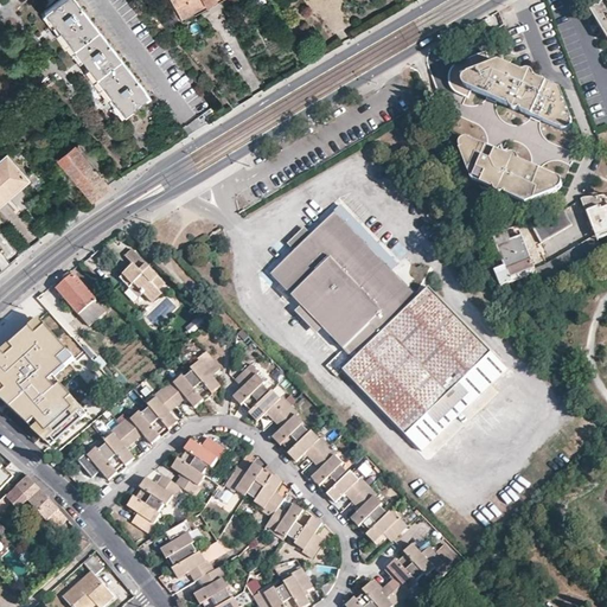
[(123,113),(148,94),(74,0),(58,0),(45,11),(123,113)]
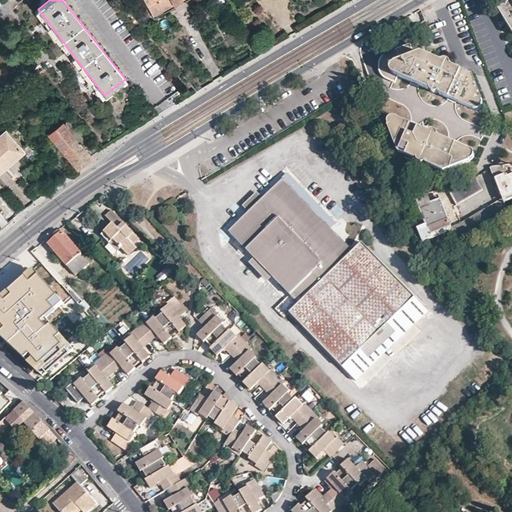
[(143,0),(152,16),(180,0),(143,0)]
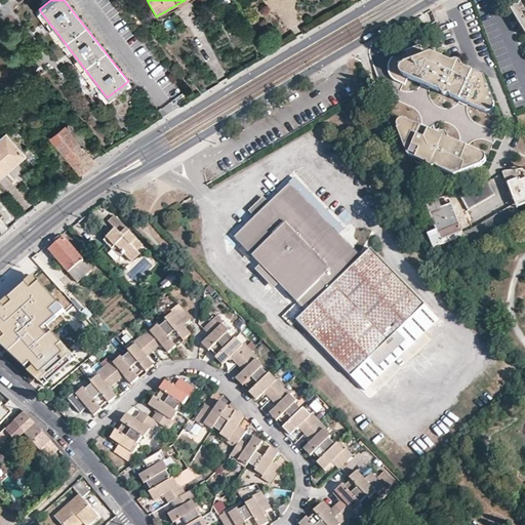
[(158,19),(194,0),(185,0),(156,16),(158,19)]
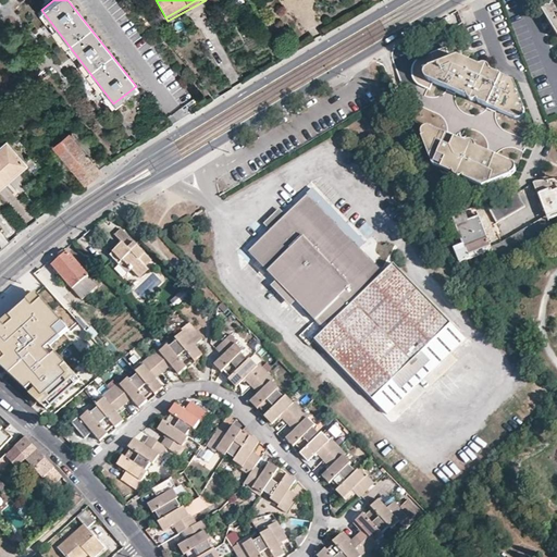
[(556,7),(556,0),(554,0),(544,7),(547,13),(556,7)]
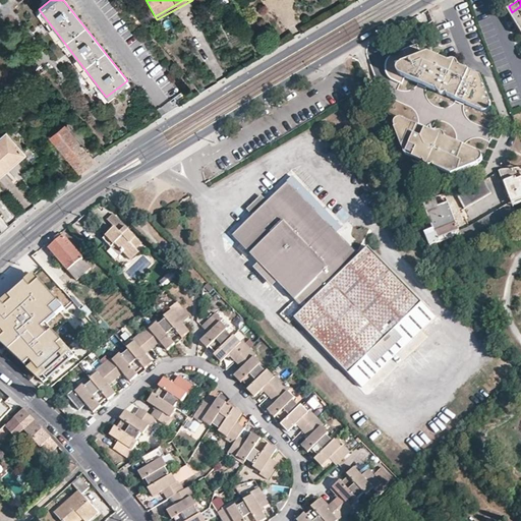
[(520,6),(512,12),(520,26),(520,6)]
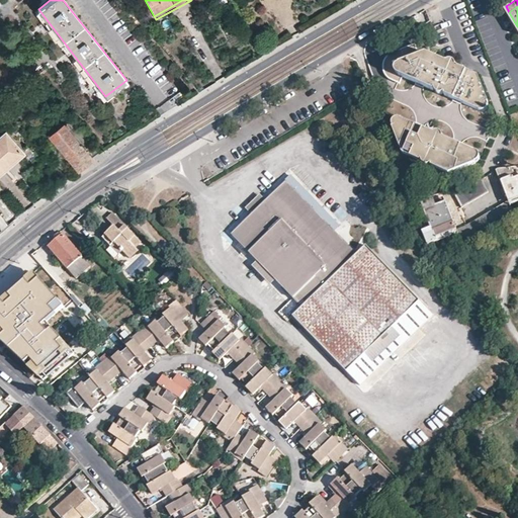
[(433,91),(434,91),(435,89),(444,92),(444,95),(445,95),(445,97),(480,111),(482,105),(488,103),(478,77),(427,55),(420,58),(415,47),(395,56),(390,58),(386,61),(385,64),(384,70),(385,76),(387,79),(391,82),(400,86),(403,79),(432,91),(433,91)]
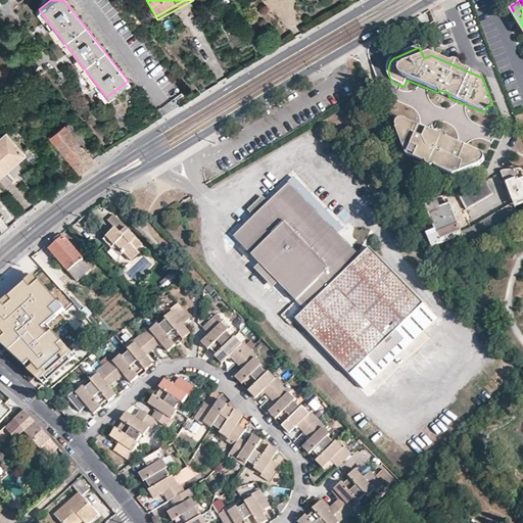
[(492,107),(492,104),(486,106),(484,112),(486,112),(488,112),(490,110),(492,107)]
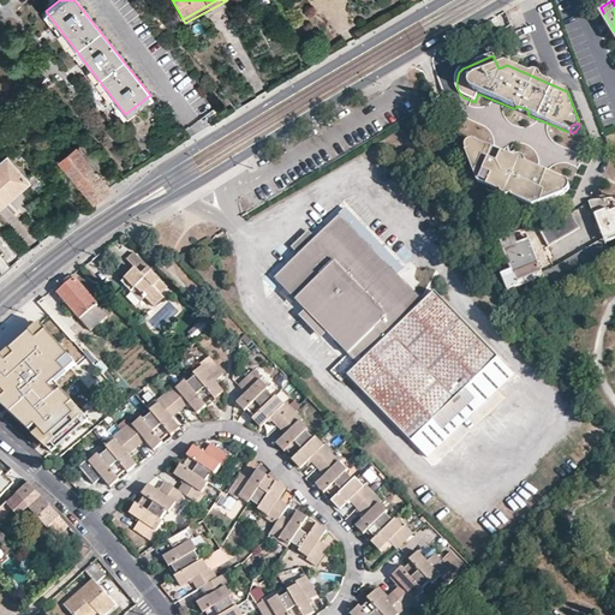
[(465,150),(466,153),(473,150),(476,143),(472,142),(471,143),(469,143),(466,147),(465,150)]
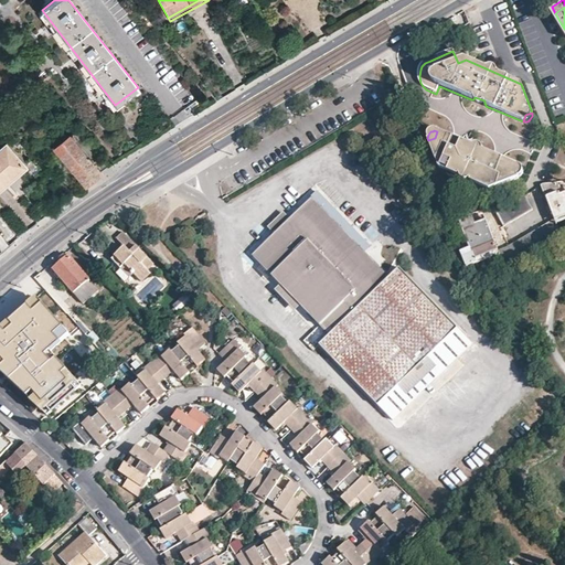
[(520,166),(437,131),(435,138),(428,140),(439,169),(459,178),(461,176),(471,180),(470,182),(489,190),(520,178),(518,171),(520,166)]
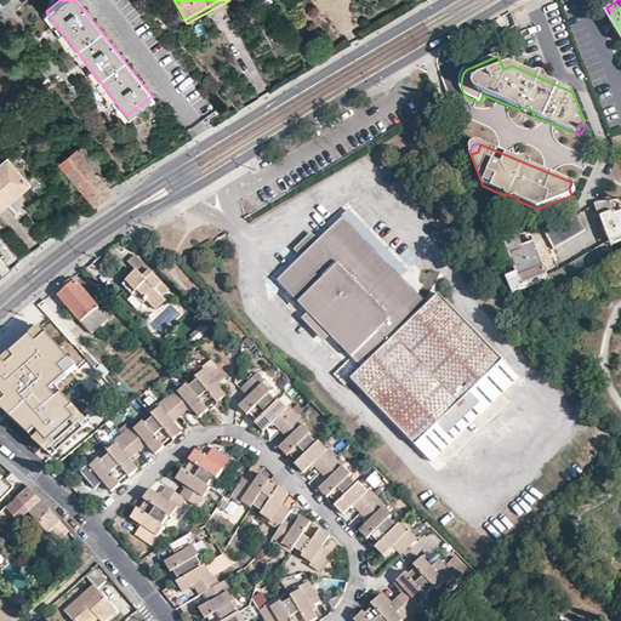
[(60,163),(93,205),(110,191),(75,149),(60,163)]
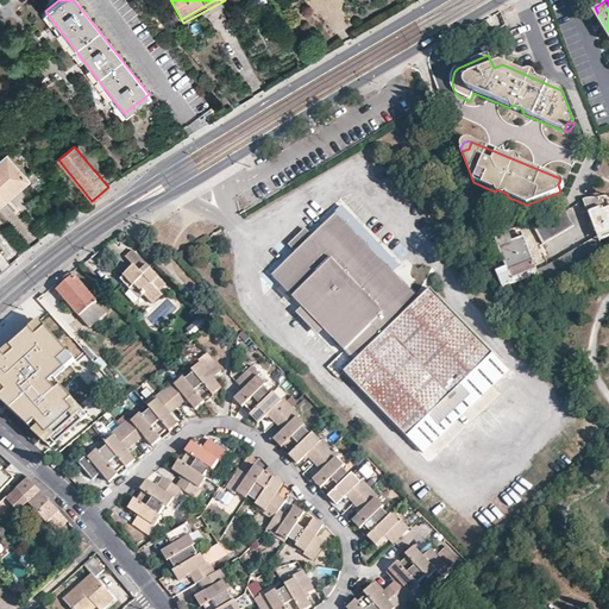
[(0,205),(29,181),(7,156),(0,162),(0,205)]
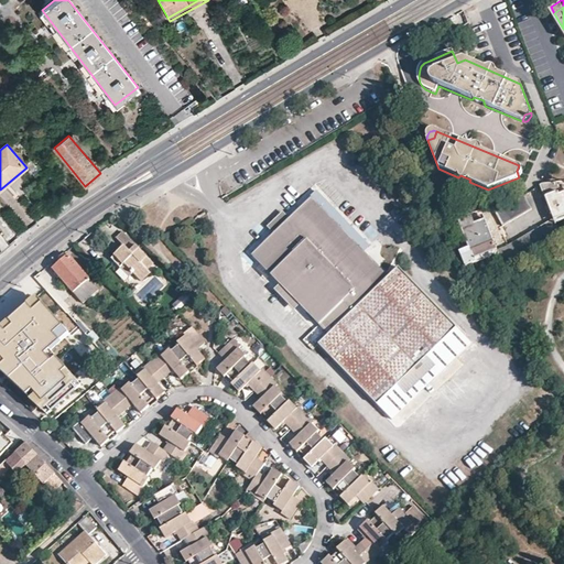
[(551,207),(553,217),(554,216),(555,220),(563,216),(563,190),(562,191),(559,182),(540,183),(549,208),(551,207)]
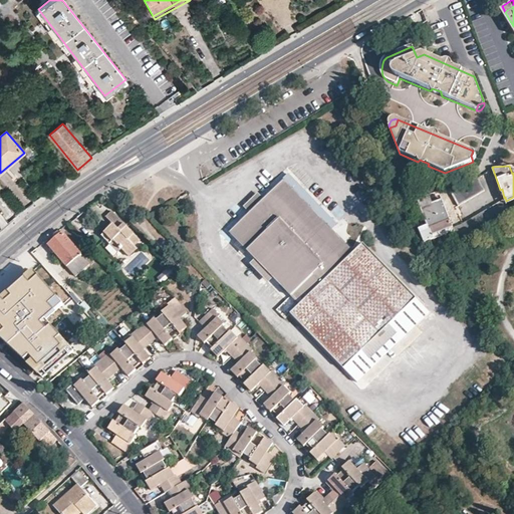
[(485,190),(477,177),(452,192),(460,205),(485,190)]
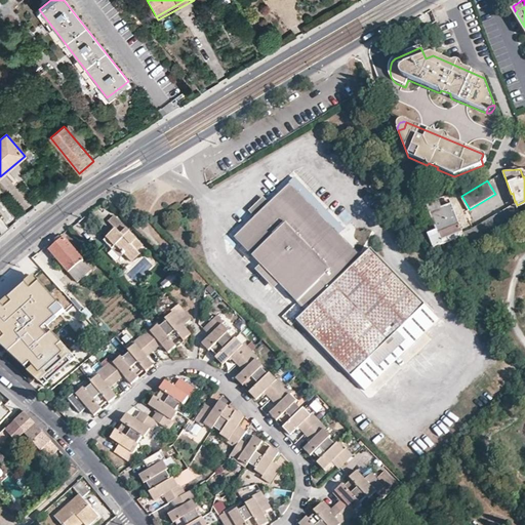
[(426,305),(371,249),(362,256),(288,183),(268,202),(253,216),(234,235),(261,264),(280,283),(307,311),(297,319),(351,376),(369,358),(397,331),(426,305)]
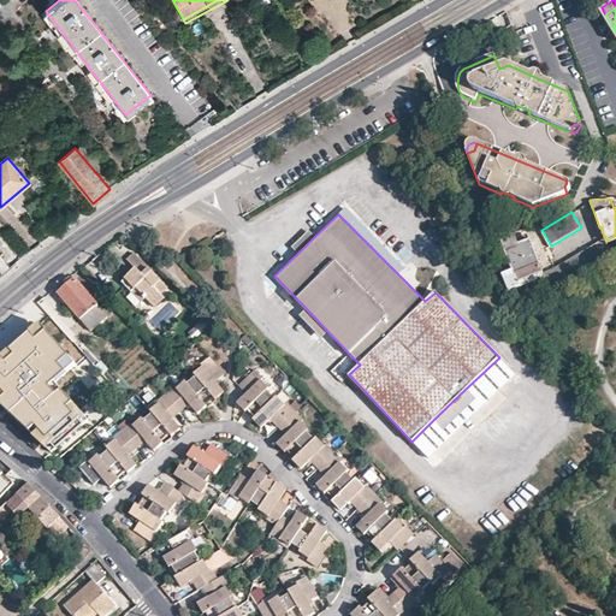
[(291,248),(297,254),(314,237),(309,231),(291,248)]
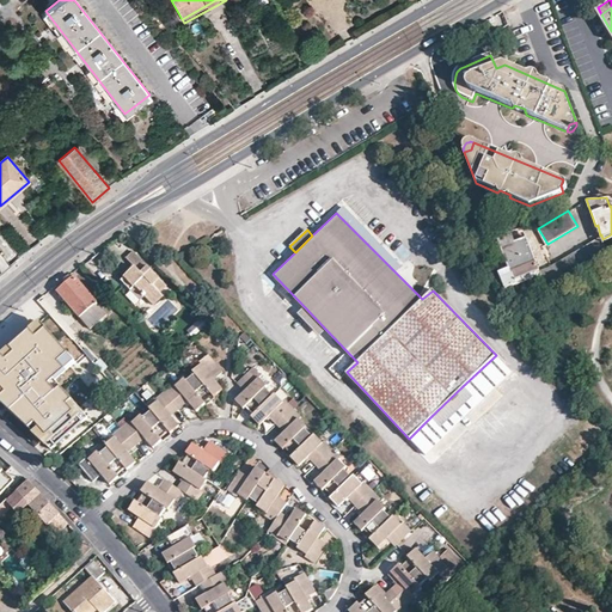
[(515,242),(527,238),(525,232),(513,237),(515,242)]
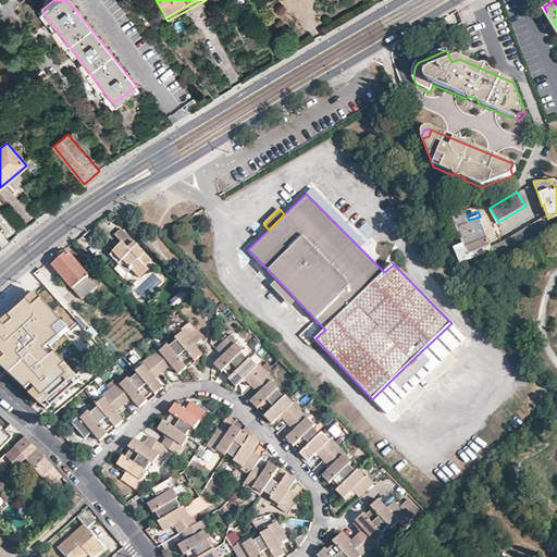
[(489,239),(480,217),(469,220),(467,215),(467,213),(453,219),(462,245),(454,248),(459,262),(481,255),(480,251),(478,246),(477,245),(489,239)]
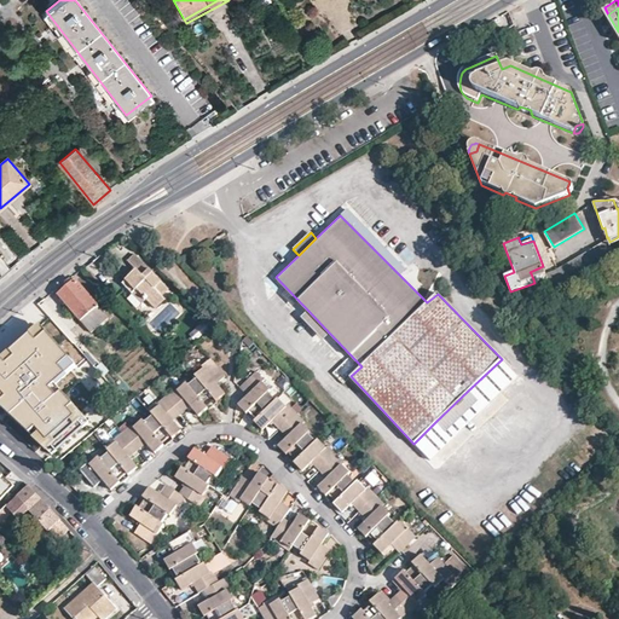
[(614,255),(614,254),(609,242),(608,237),(607,238),(600,242),(607,259),(614,255)]
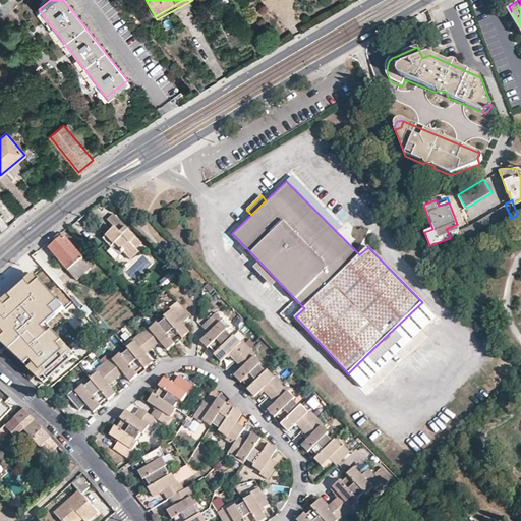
[(498,208),(504,222),(511,218),(505,204),(498,208)]
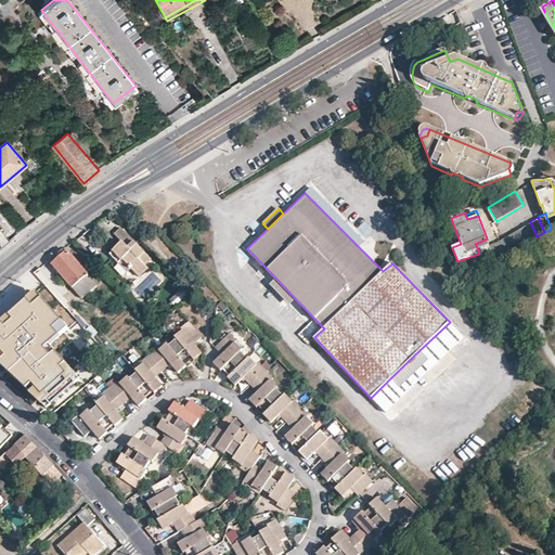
[(530,221),(524,226),(529,241),(537,236),(530,221)]
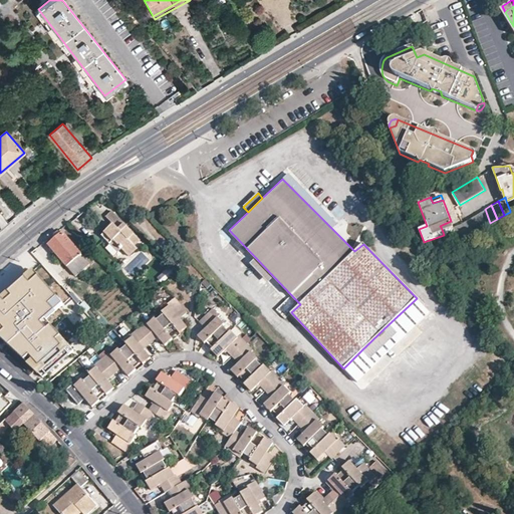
[(477,213),(483,227),(490,223),(485,209),(477,213)]
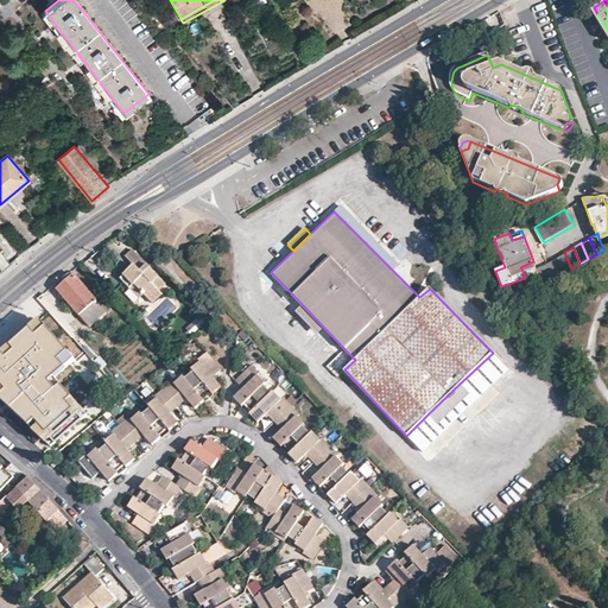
[(135,285),(145,295),(153,303),(163,293),(159,291),(166,284),(133,251),(126,258),(132,264),(134,266),(127,273),(120,280),(131,290),(135,285)]
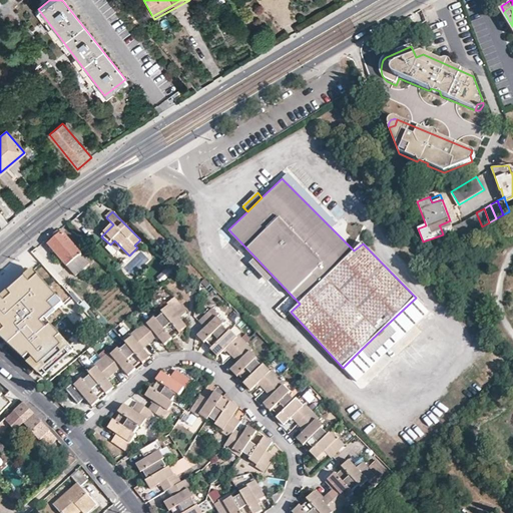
[(476,212),(469,216),(474,231),(482,226),(476,212)]
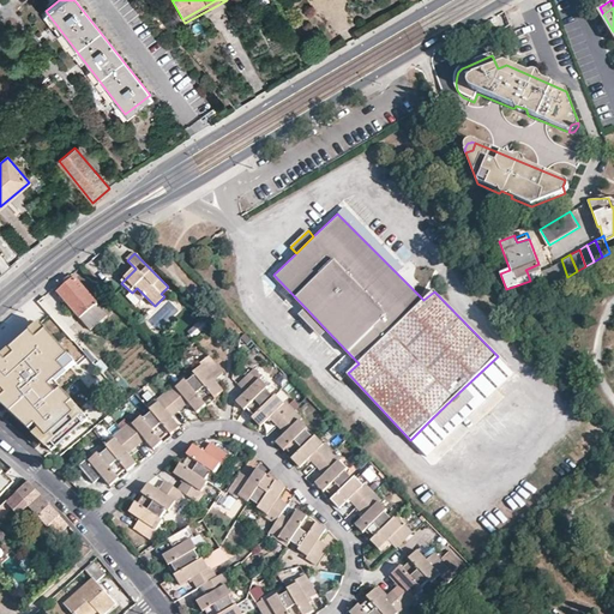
[(561,259),(553,264),(559,282),(567,277),(561,259)]
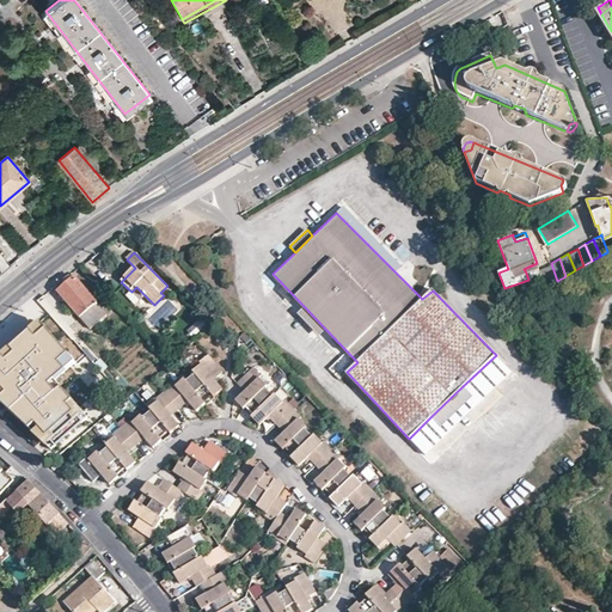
[(551,263),(539,270),(545,287),(557,281),(551,263)]
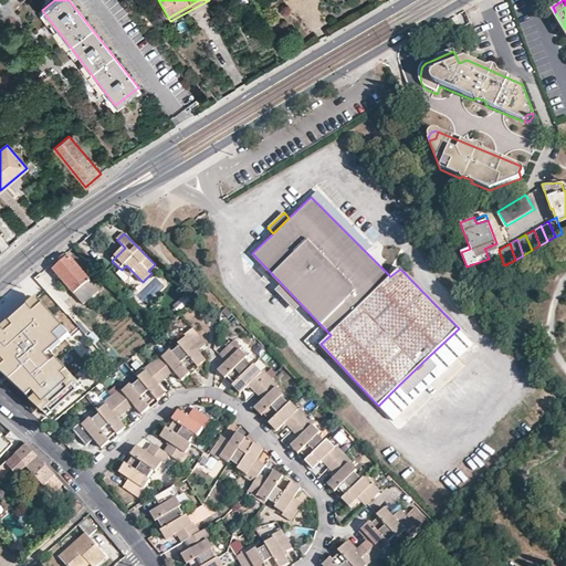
[(125,248),(123,245),(116,252),(118,254),(125,248)]
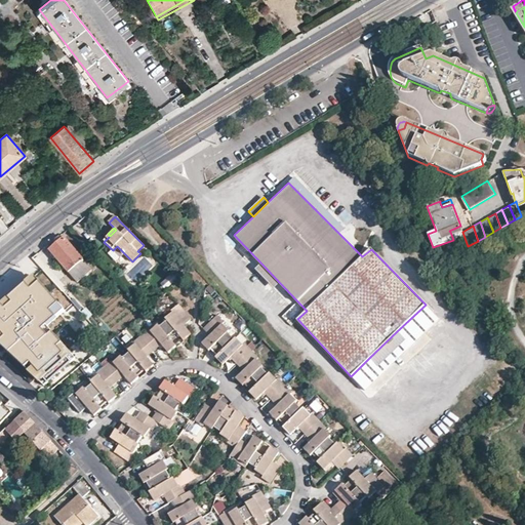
[(461,228),(450,232),(452,237),(461,233),(461,228)]
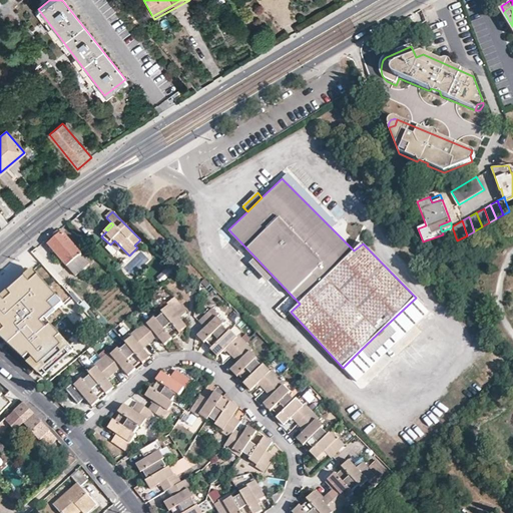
[(48,243),(76,275),(90,263),(62,231),(60,233),(54,237),(48,243)]
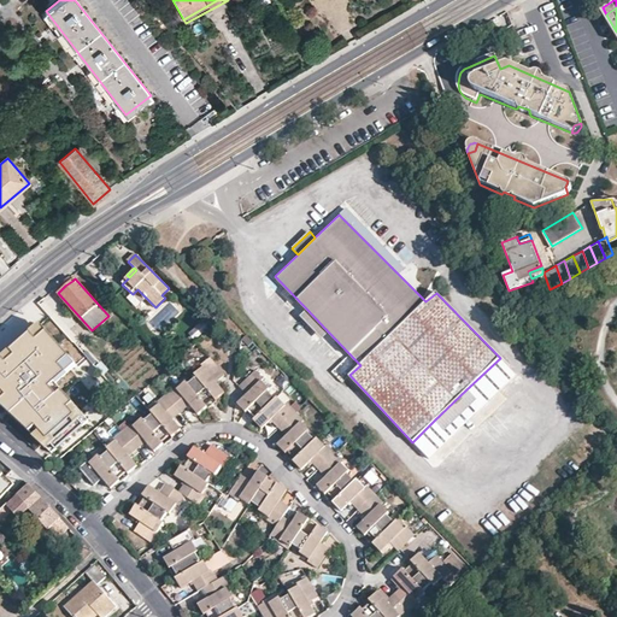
[(137,289),(133,294),(142,304),(147,299),(137,289)]
